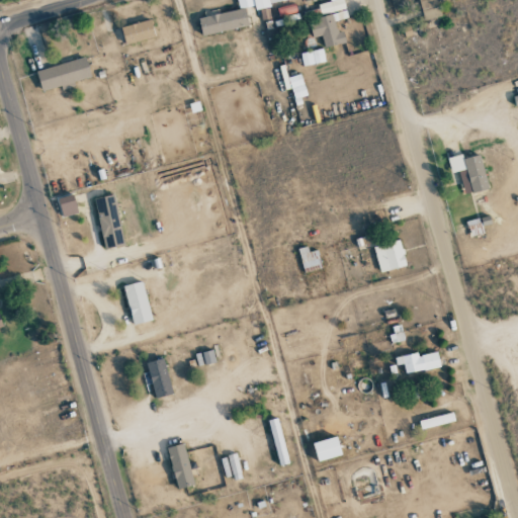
[(236,0),(239,10),(291,0),(236,0)]
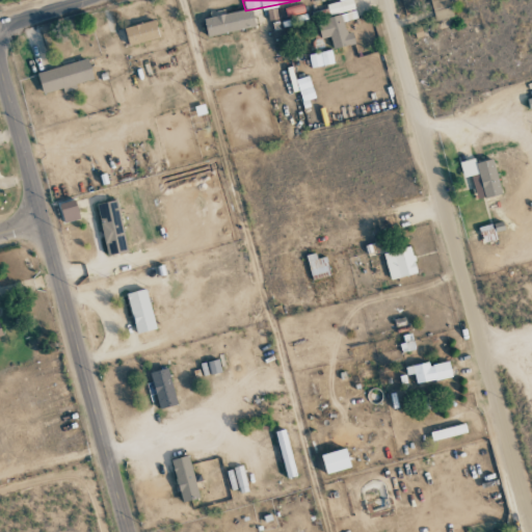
[(338,0),(338,2),(326,4),(328,15),(353,10),(351,0),(338,0)]
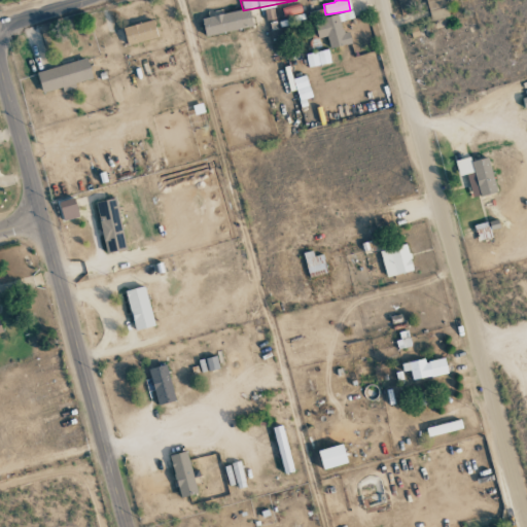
[(447,0),(425,0),(431,21),(447,16),(443,1),(447,0)]
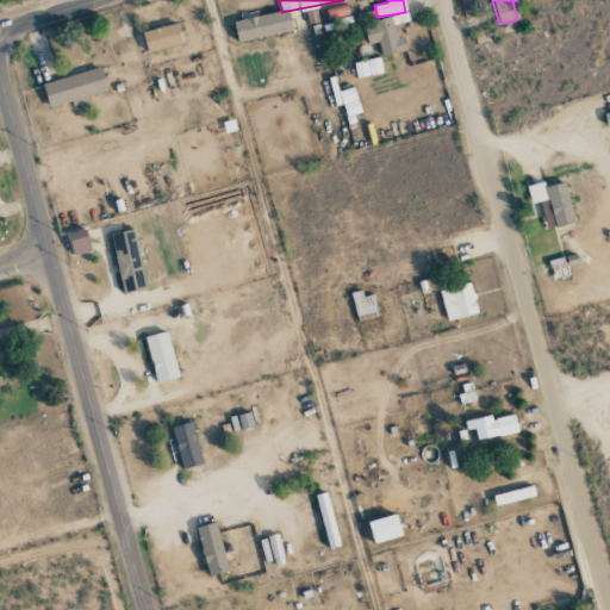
[(237,43),(293,30),(288,8),(232,22),(237,43)]
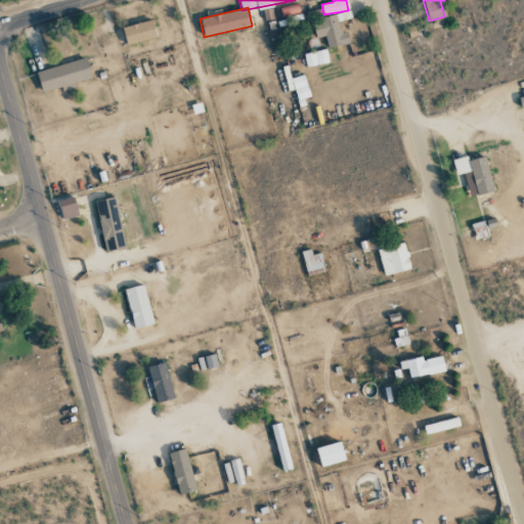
[(126,45),(157,37),(151,19),(122,28),(126,45)]
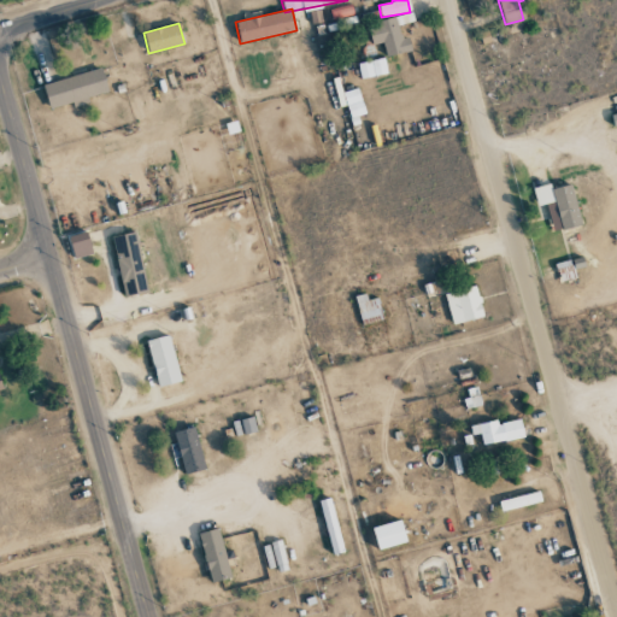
[(386,75),(385,59),(358,63),(359,77),(386,75)]
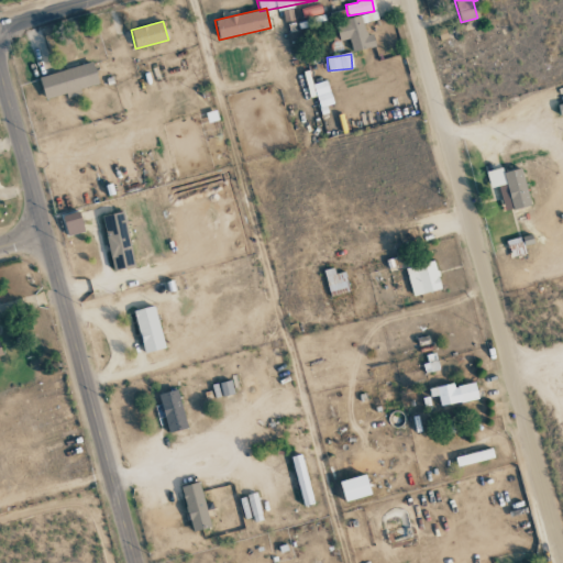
[(45,99),(66,94),(67,98),(81,94),(80,89),(98,84),(92,62),(39,77),(45,99)]
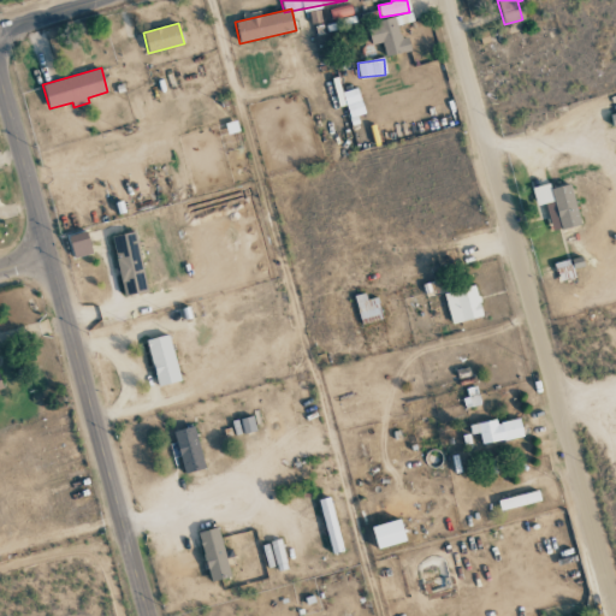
[(342,93),(350,119),(365,114),(356,88),(342,93)]
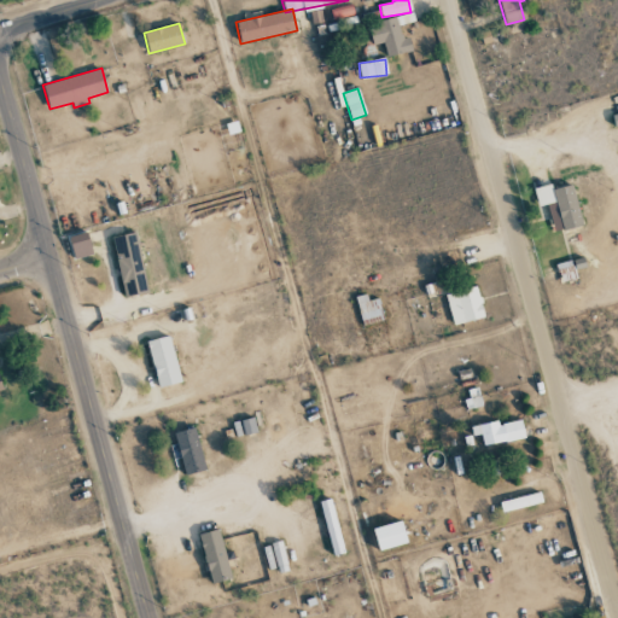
[(534,188),(538,207),(547,205),(554,232),(582,225),(571,185),(552,190),(551,184),(534,188)]
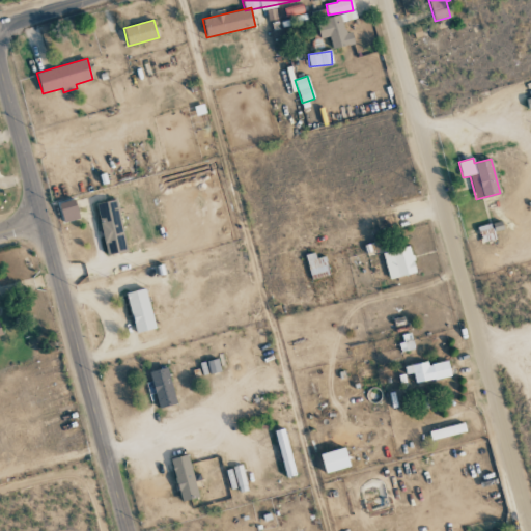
[(58,203),(62,223),(79,220),(75,200),(58,203)]
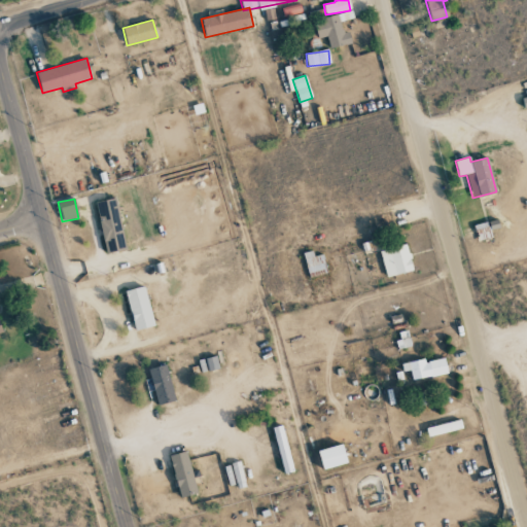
[(96,202),(104,253),(125,250),(116,199),(96,202)]
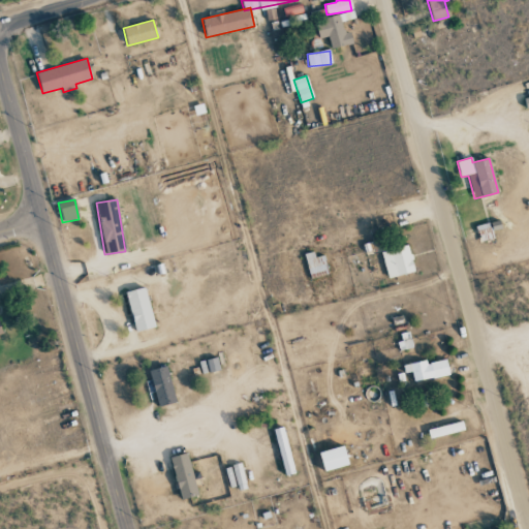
[(413,273),(408,246),(381,251),(386,278),(413,273)]
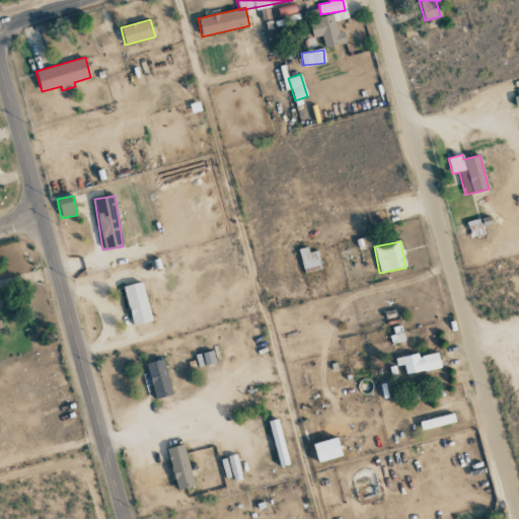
[(299,248),(302,268),(319,266),(317,251),(308,252),(308,247),(299,248)]
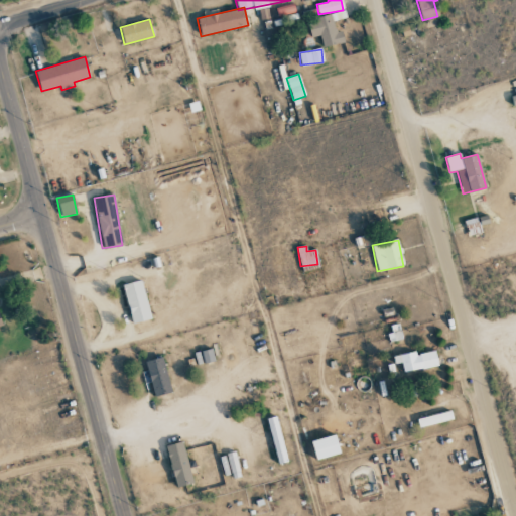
[(149,319),(143,280),(124,284),(130,323),(149,319)]
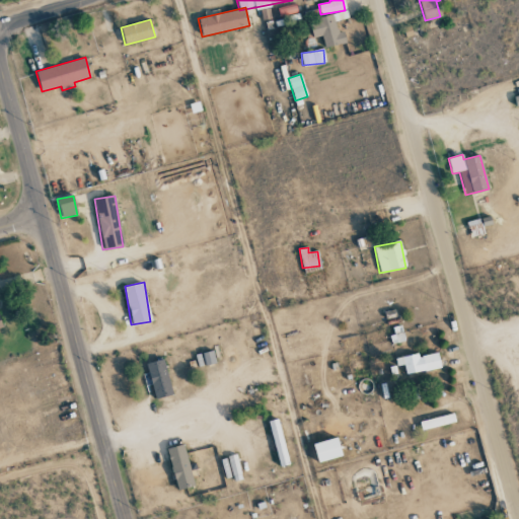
[(396,366),(403,364),(405,374),(440,368),(437,352),(394,359),(396,366)]
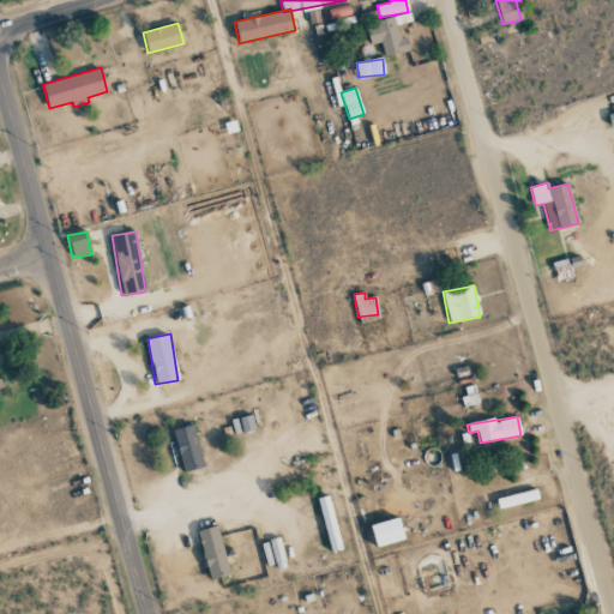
[(184,473),(204,467),(192,425),(172,431),(184,473)]
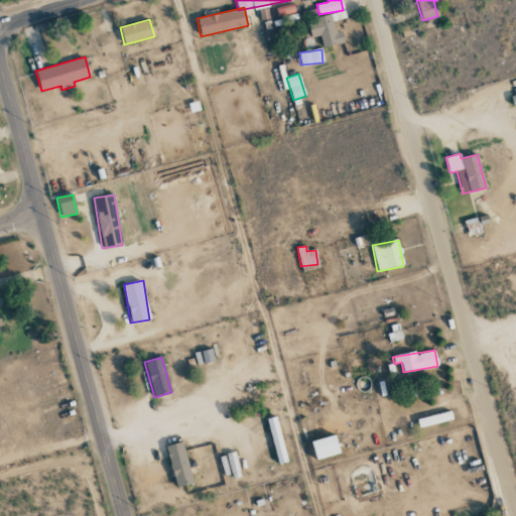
[(267,418),(277,464),(286,462),(276,416),(267,418)]
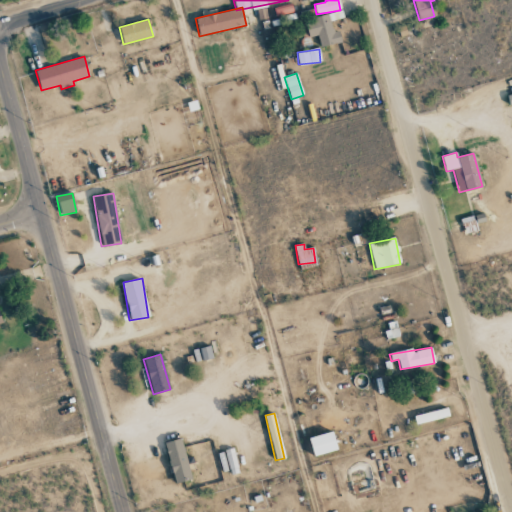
[(308,438),(314,457),(337,450),(331,431),(308,438)]
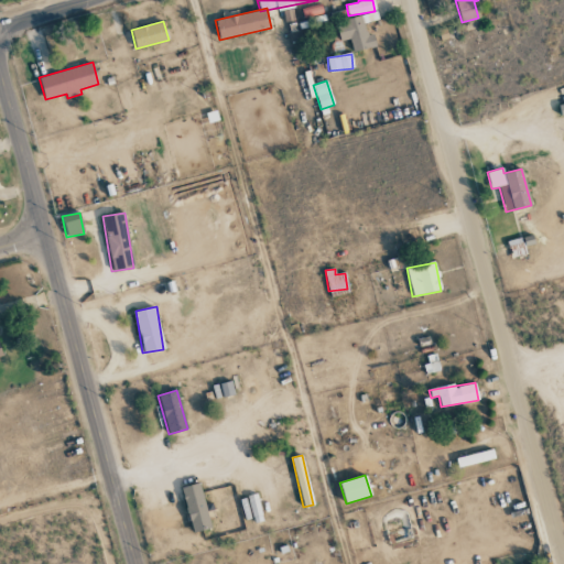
[(183,486),(190,532),(208,530),(202,484),(183,486)]
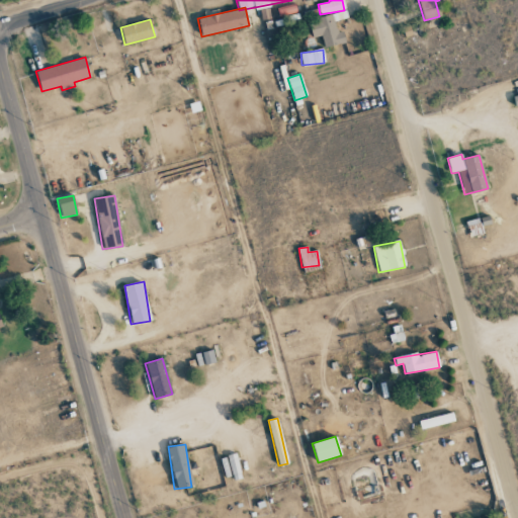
[(234,481),(241,479),(235,454),(227,456),(234,481)]
